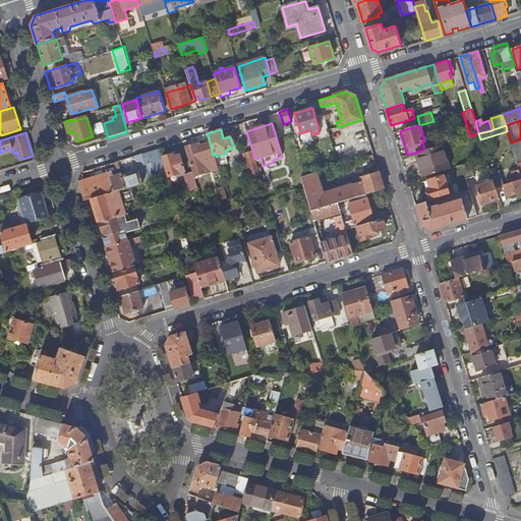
[(442,145),(453,141),(451,134),(430,140),(432,148),(442,145)]
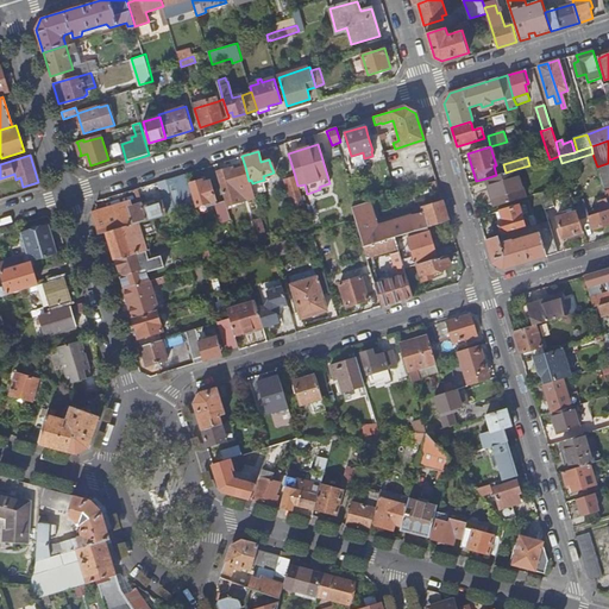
[(562,176),(557,161),(546,164),(551,180),(562,176)]
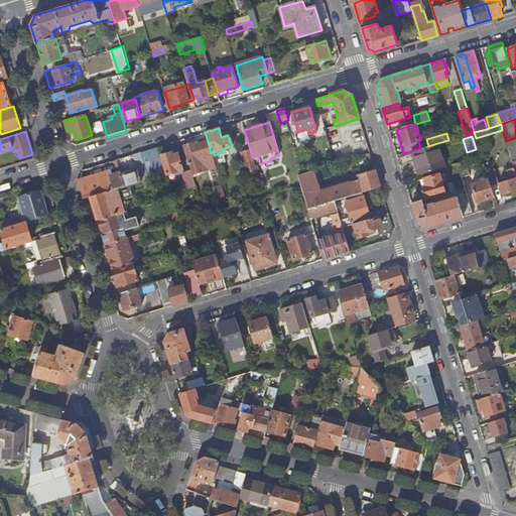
[(191,173),(215,166),(211,153),(208,141),(196,145),(195,142),(182,146),(190,170),(191,173)]
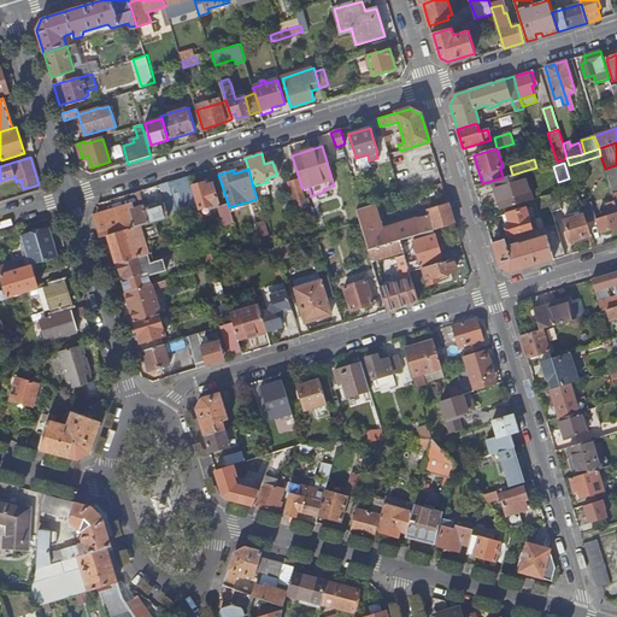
[(504,209),(532,200),(523,171),(512,175),(503,177),(492,181),(497,195),(500,194),(504,209)]
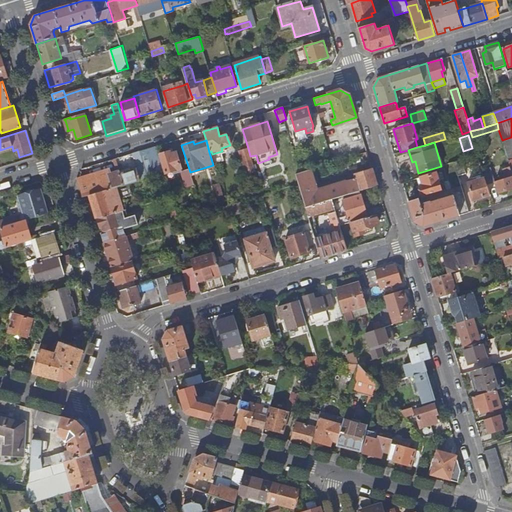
[(139,179),(164,172),(155,146),(131,153),(132,158),(134,157),(137,166),(138,166),(139,169),(136,170),(139,179)]
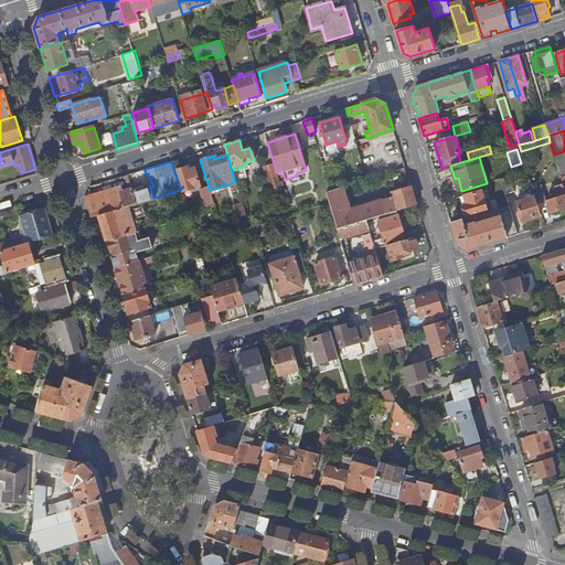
[(274,163),(264,167),(272,192),(281,189),(279,181),(276,172),(274,163)]
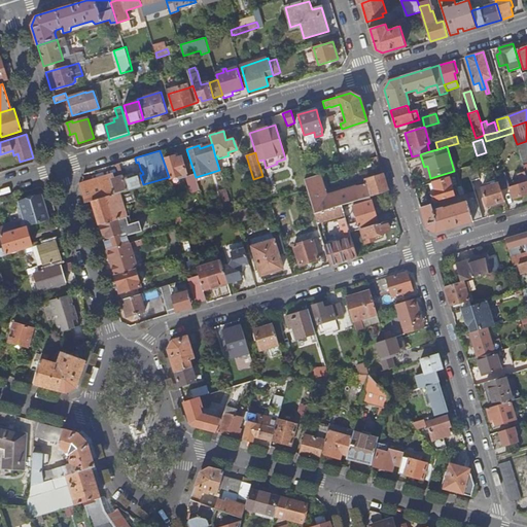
[(174,155),(164,159),(170,177),(185,173),(181,155),(175,157),(174,155)]
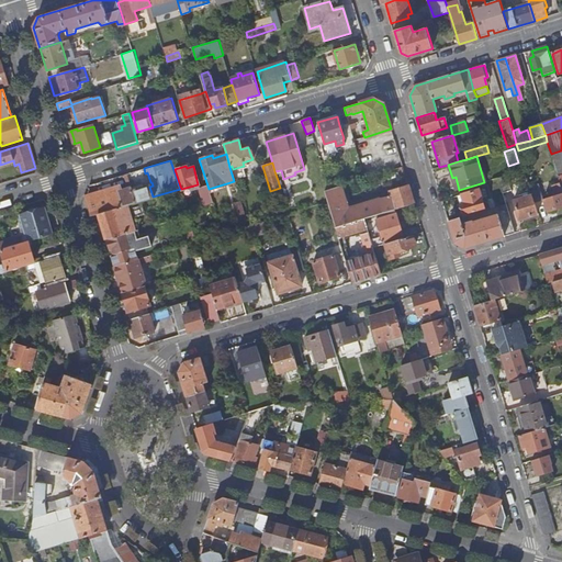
[(130,178),(145,173),(144,168),(127,173),(130,178)]
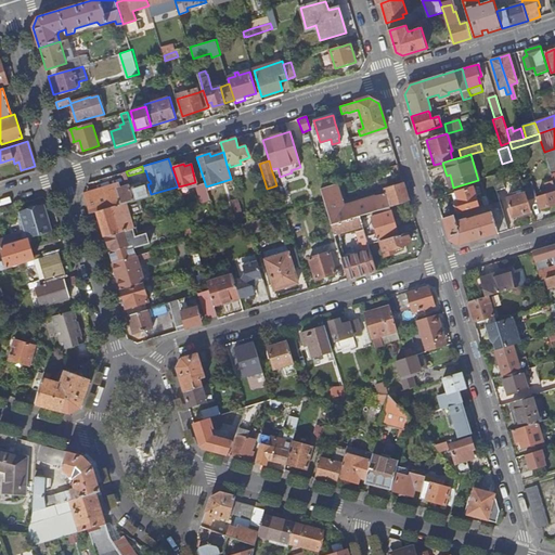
[(502,173),(492,177),(497,191),(505,188),(502,173)]
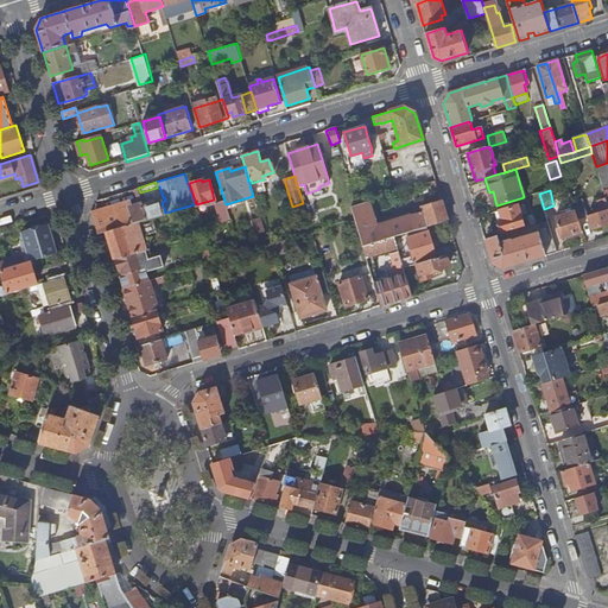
[(593,229),(607,225),(607,206),(607,203),(606,198),(597,201),(600,209),(590,213),(591,215),(588,216),(583,200),(574,203),(575,208),(578,220),(587,217),(588,220),(589,219),(593,229)]
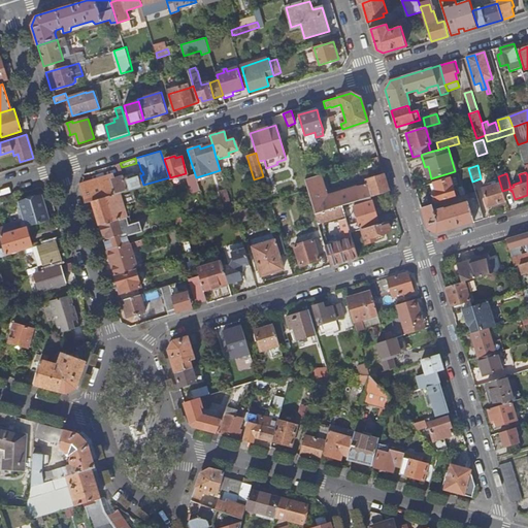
[(191,192),(199,189),(196,177),(195,174),(187,176),(191,192)]
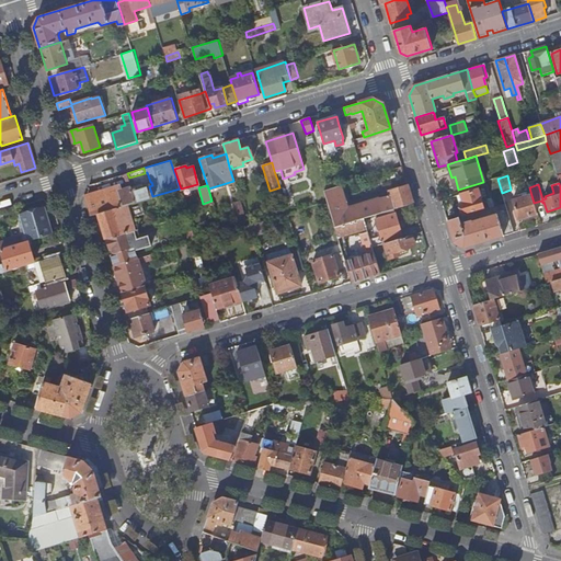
[(334,227),(363,218),(413,203),(408,185),(388,191),(390,196),(379,199),(379,198),(347,208),(341,185),(336,186),(328,190),(323,191),(327,202),(334,227)]
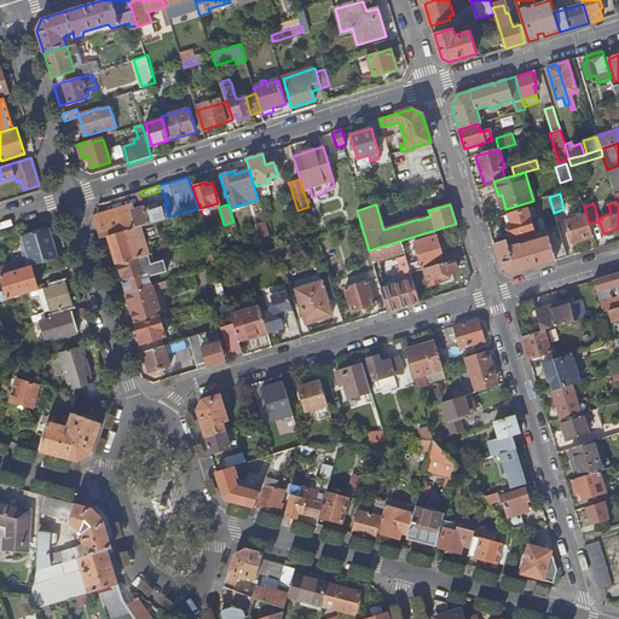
[(156,220),(168,217),(165,206),(156,208),(146,210),(145,208),(94,223),(99,237),(109,235),(144,224),(156,220)]
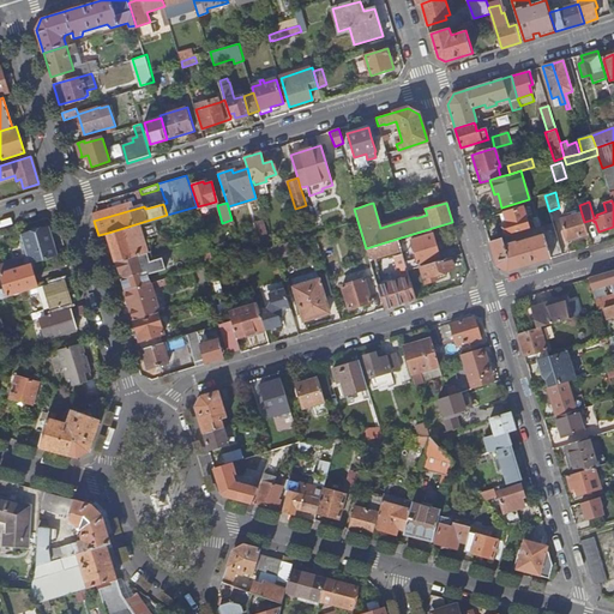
[(529,229),(523,208),(504,212),(507,222),(503,223),(506,235),(529,229)]
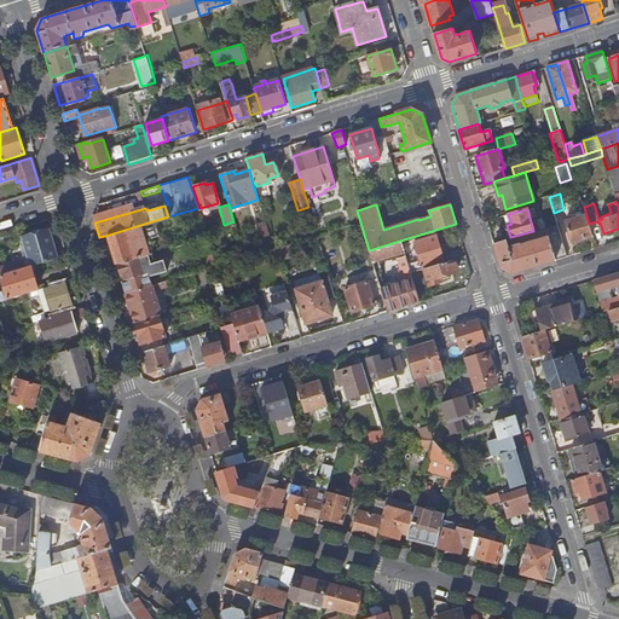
[(572,243),(593,236),(589,224),(585,212),(579,213),(580,218),(565,223),(572,243)]
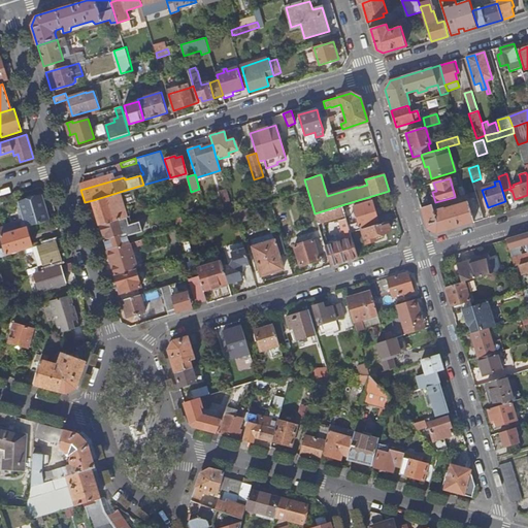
[(133,188),(123,191),(130,217),(133,215),(130,201),(136,199),(133,188)]
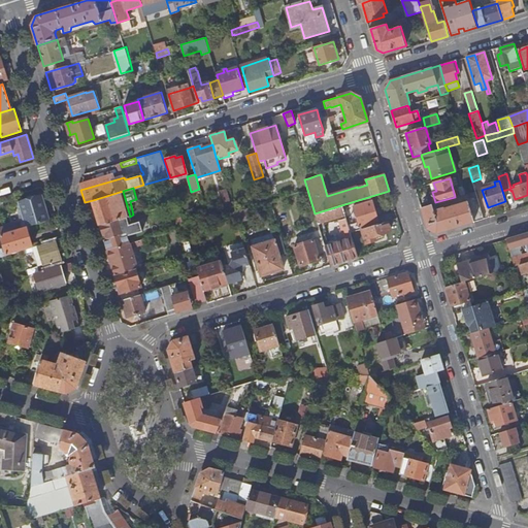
[(100,226),(130,217),(123,191),(93,200),(100,226)]
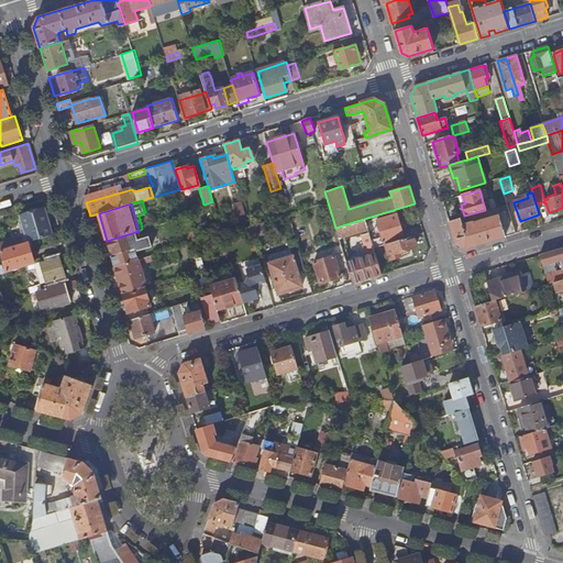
[(26,242),(51,234),(43,208),(19,216),(26,242)]
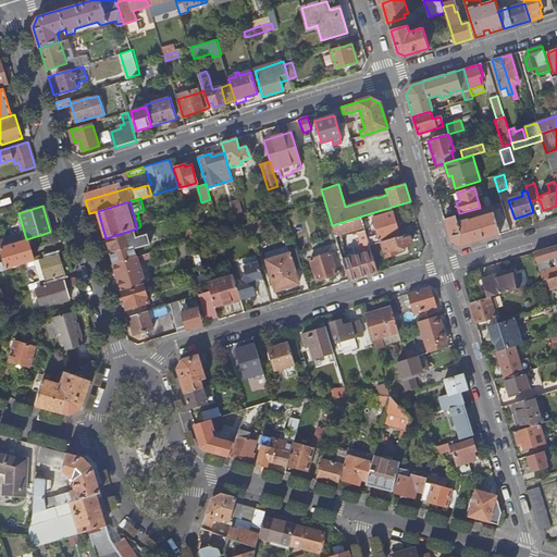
[(238,226),(246,223),(244,217),(243,217),(239,206),(233,208),(238,226)]
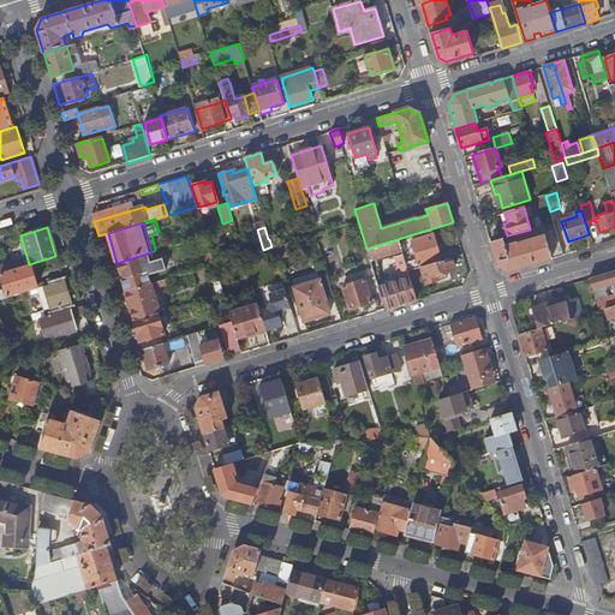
[(507,273),(563,256),(556,232),(544,236),(517,244),(517,243),(506,246),(503,239),(490,243),(497,267),(507,273)]
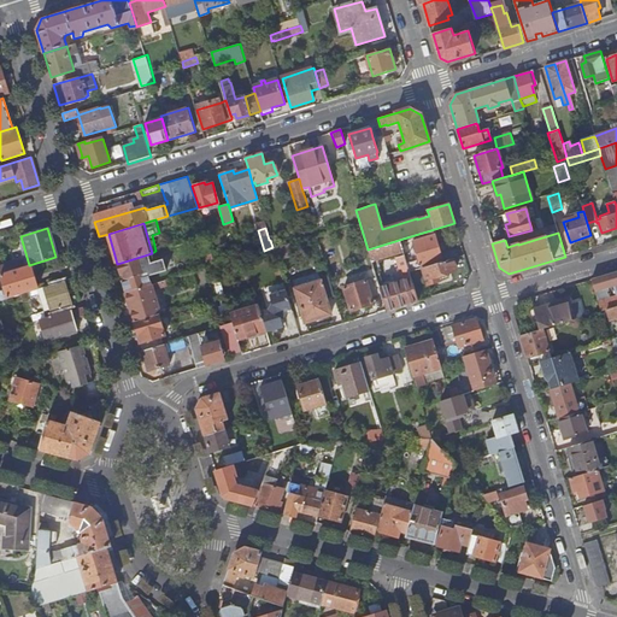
[(434,235),(413,242),(421,266),(441,259),(434,235)]
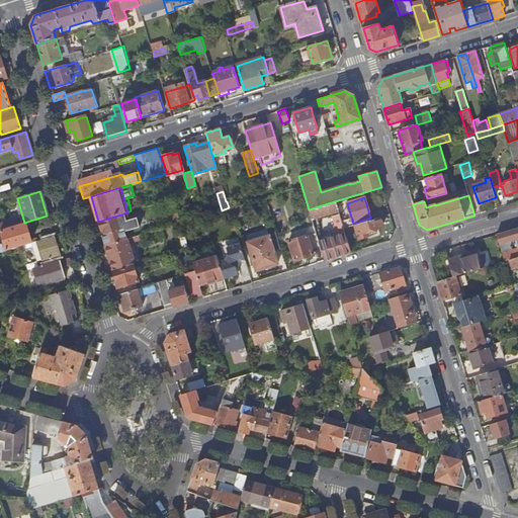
[(324,261),(351,253),(344,229),(335,201),(309,209),(314,228),(318,227),(319,226),(316,217),(331,212),(337,236),(328,238),(318,241),(324,261)]
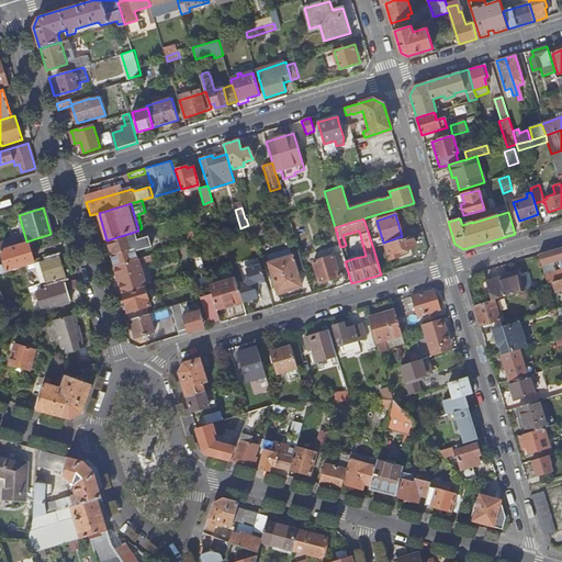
[(251,237),(268,232),(265,221),(248,225),(250,234),(251,237)]
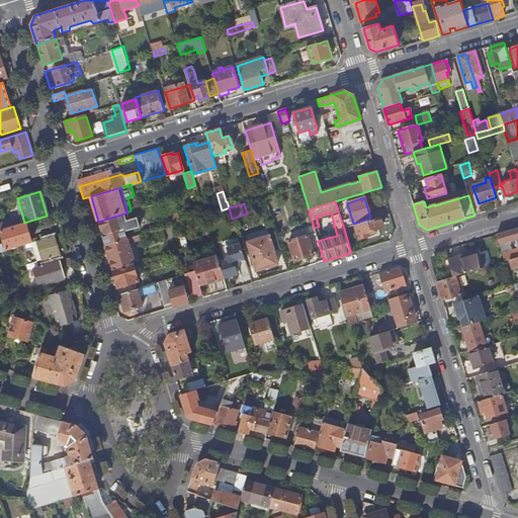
[(229,207),(222,210),(224,218),(231,216),(229,207)]
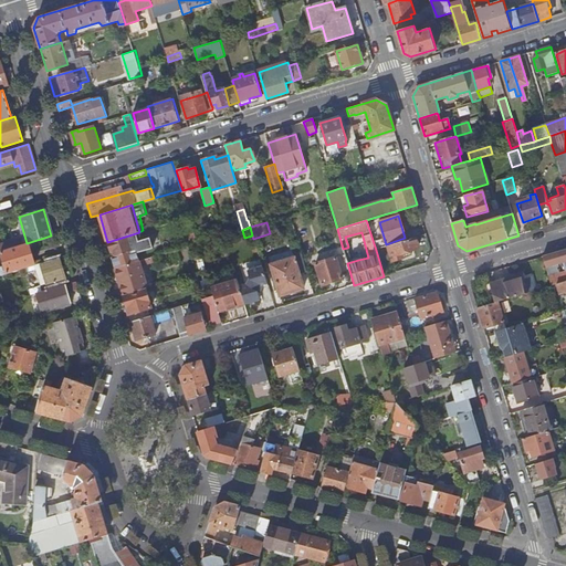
[(415,238),(422,236),(420,229),(406,233),(408,240),(415,238)]
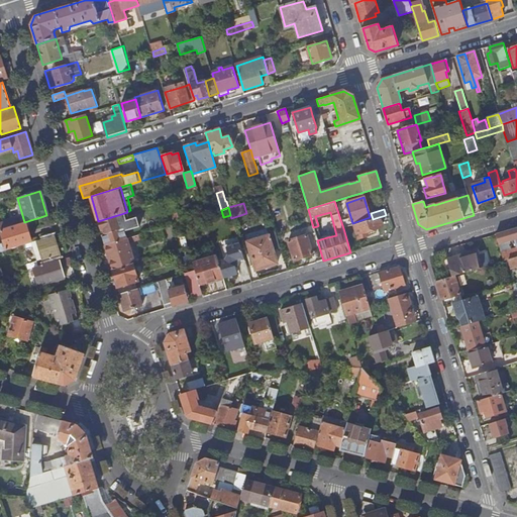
[(104,232),(104,234),(101,234),(104,244),(126,238),(124,230),(139,226),(136,217),(129,219),(127,212),(98,221),(101,230),(103,230),(104,232)]
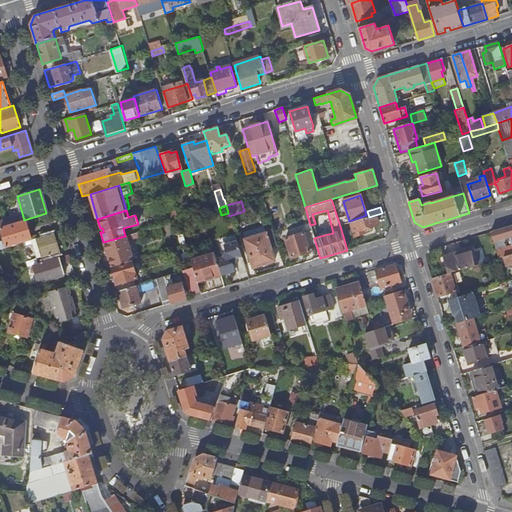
[(363,229),(378,224),(375,215),(369,217),(350,223),(354,236),(364,233),(363,229)]
